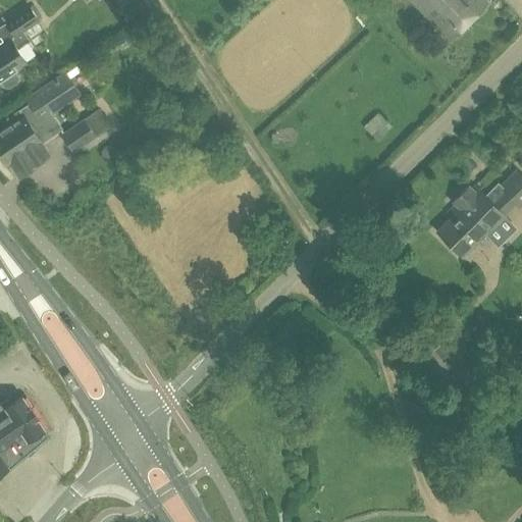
[(409,0),(449,40),(487,2),(484,0),(409,0)]
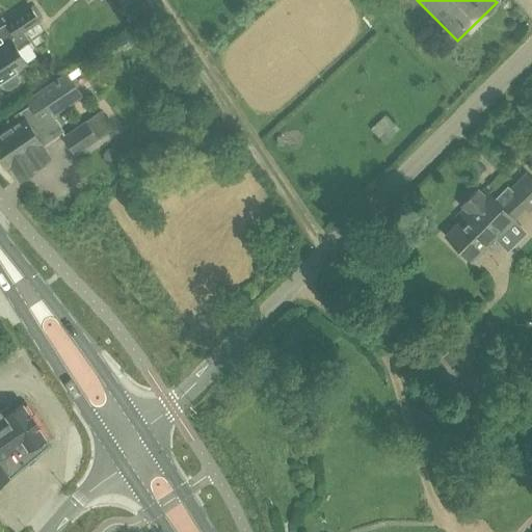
[(0,80),(4,88),(8,89),(19,83),(20,78),(15,71),(26,63),(17,50),(30,41),(24,31),(37,22),(28,8),(4,24),(12,36),(0,45),(0,80)]
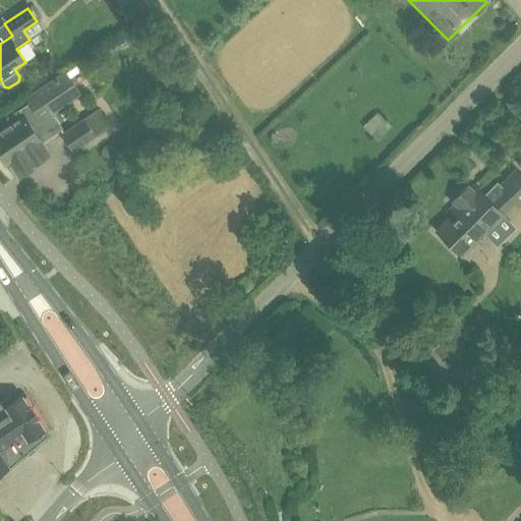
[(10,164),(18,176),(37,163),(36,161),(49,153),(42,142),(64,128),(52,111),(78,93),(65,73),(26,100),(30,103),(1,122),(4,126),(0,128),(0,153),(8,165),(10,164)]
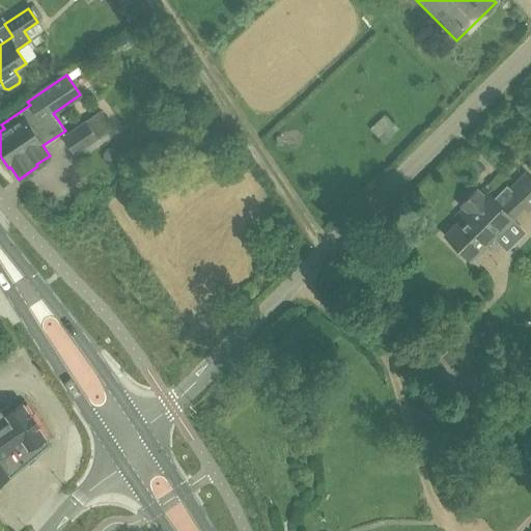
[(61,136),(73,154),(113,129),(101,110),(61,136)]
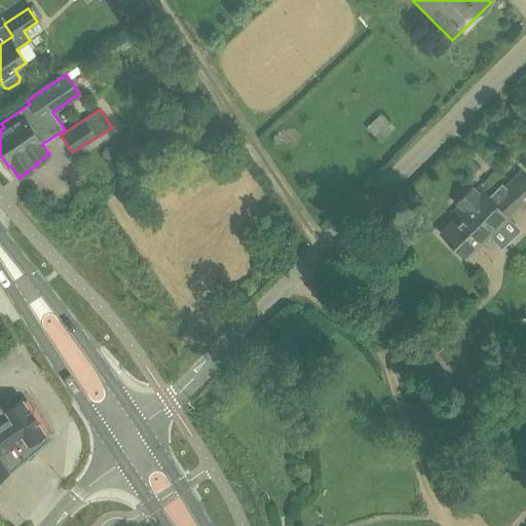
[(366,127),(379,141),(395,126),(380,113),(366,127)]
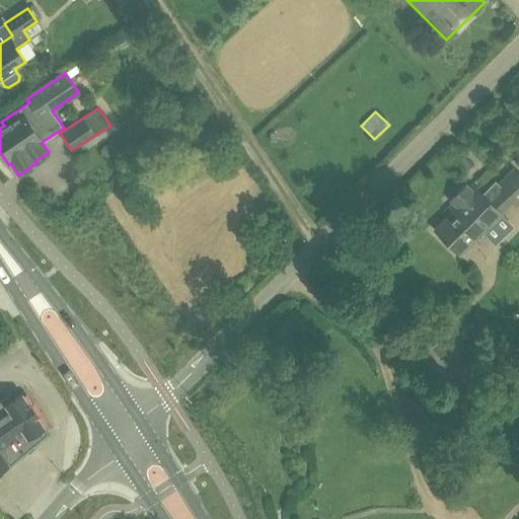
[(434,230),(459,255),(473,241),(477,244),(487,235),(483,230),(513,201),(517,205),(518,202),(518,173),(512,166),(496,182),(494,180),(480,194),(474,188),(471,191),(465,184),(450,200),(453,203),(444,211),(448,215),(434,230)]
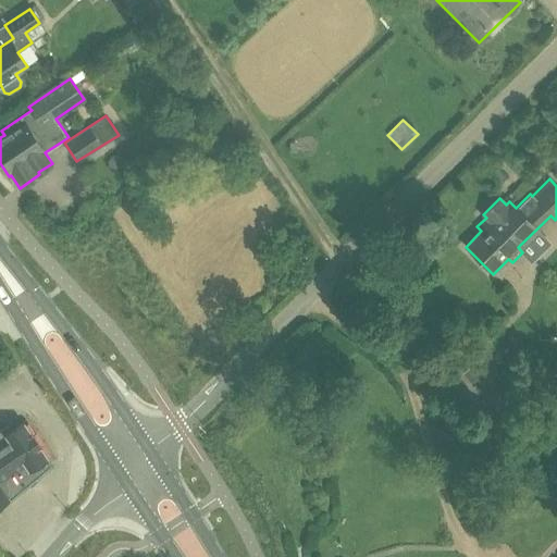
[(556,409),(554,406),(541,417),(553,432),(556,429),(556,409)]
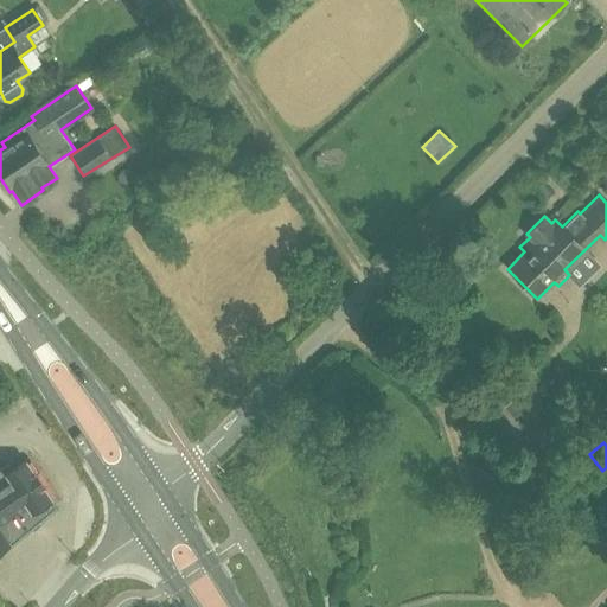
[(0,550),(10,545),(55,509),(49,500),(50,499),(25,461),(12,471),(7,464),(0,468),(0,550)]
